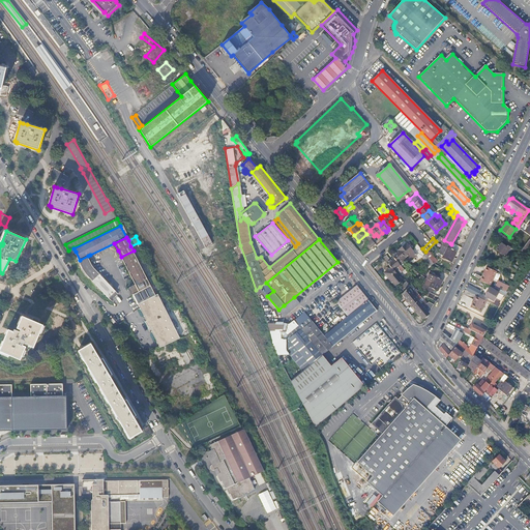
[(442,251),(452,257),(455,252),(448,247),(450,243),(444,240),(443,242),(445,243),(440,249),(442,251)]
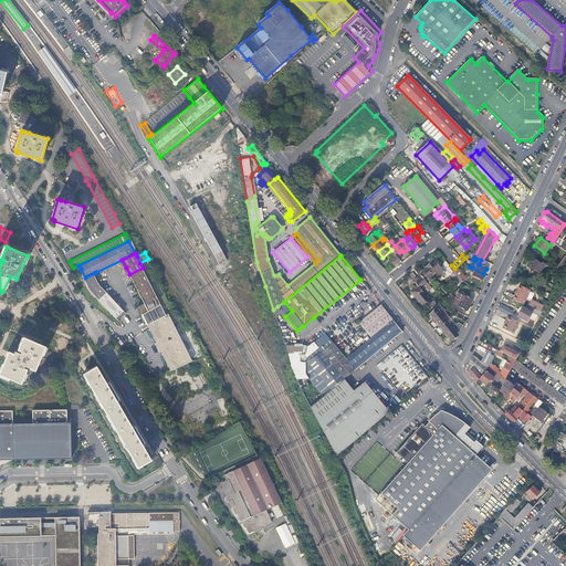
[(395,266),(401,261),(398,258),(391,263),(395,266)]
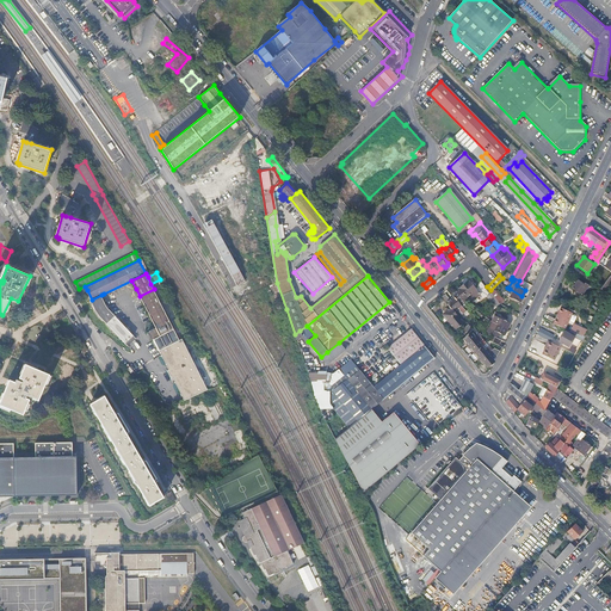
[(582,294),(591,282),(586,278),(585,281),(586,282),(585,284),(579,279),(573,288),(582,294)]
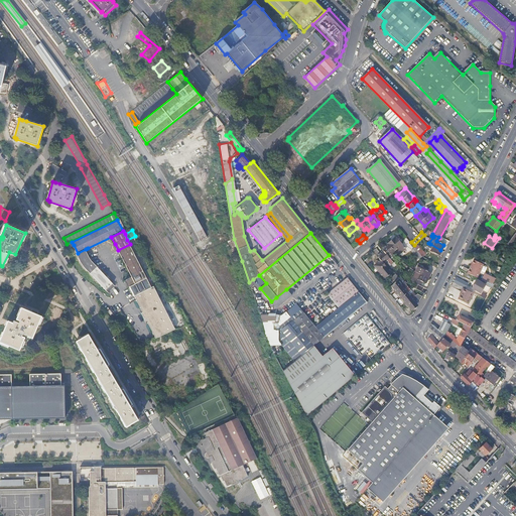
[(406,250),(396,238),(394,240),(391,240),(390,241),(389,244),(388,245),(394,251),(398,256),(406,250)]
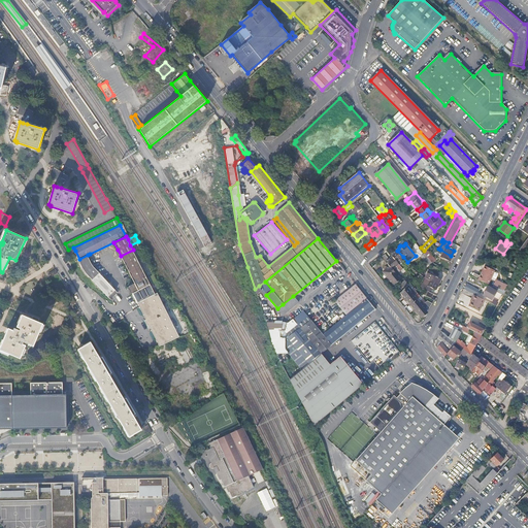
[(449,260),(451,256),(440,250),(438,249),(437,252),(441,254),(440,255),(449,260)]
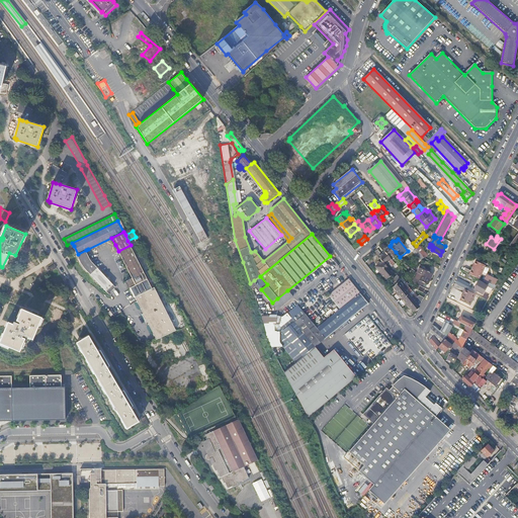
[(130,287),(148,278),(131,245),(118,251),(120,255),(133,277),(125,281),(128,288),(130,287)]
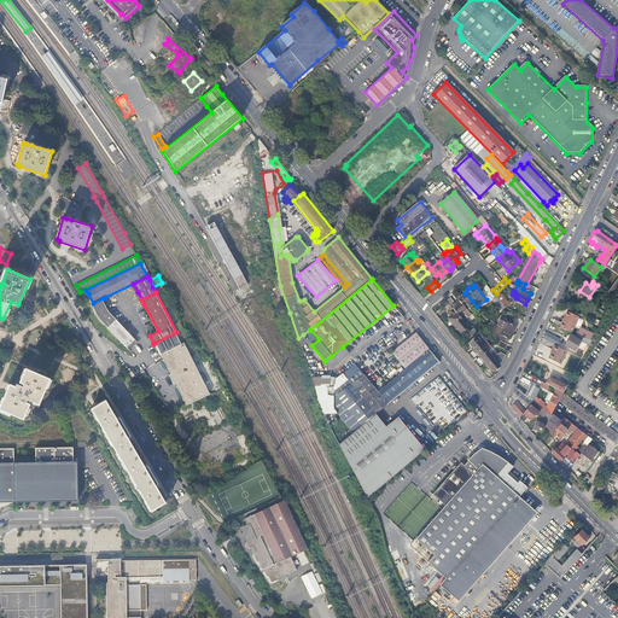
[(458,299),(459,302),(464,308),(471,302),(472,301),(465,293),(458,299)]
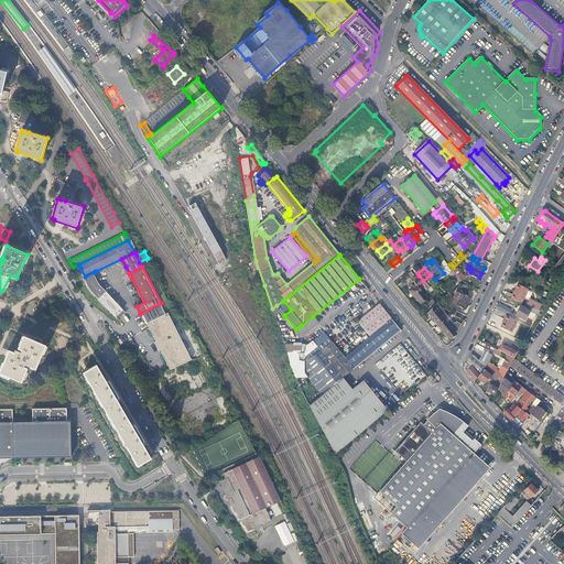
[(454,271),(461,279),(462,279),(463,280),(466,278),(457,268),(454,271)]
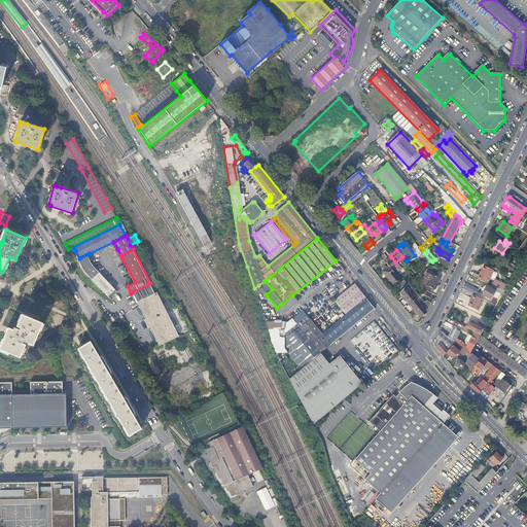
[(429,266),(432,262),(430,260),(424,253),(421,256),(429,266)]
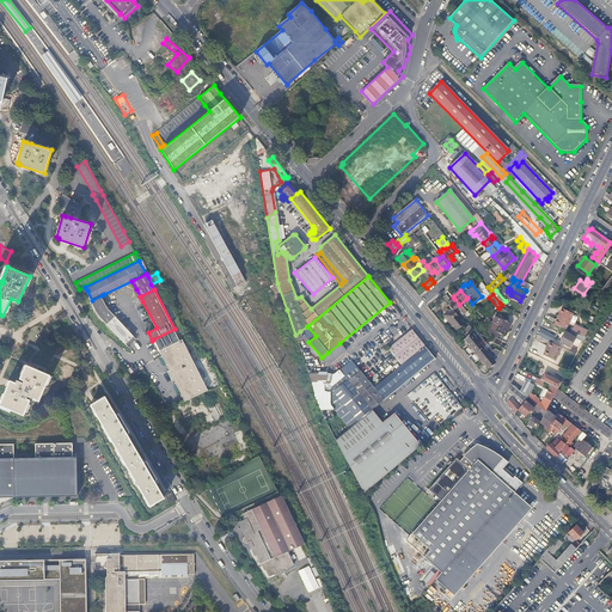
[(138,336),(112,311),(111,308),(110,307),(106,305),(104,303),(102,295),(92,300),(91,301),(97,312),(101,317),(129,343),(133,340),(134,337),(135,338),(138,336)]
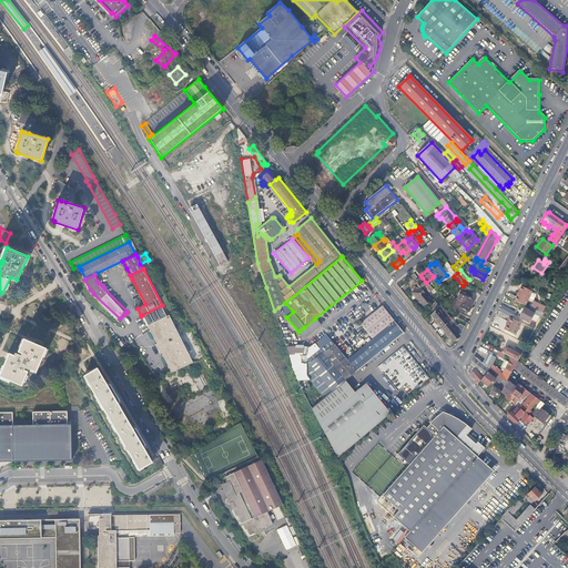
[(411,277),(419,287),(422,291),(428,285),(426,283),(422,277),(418,280),(414,275),(411,277)]
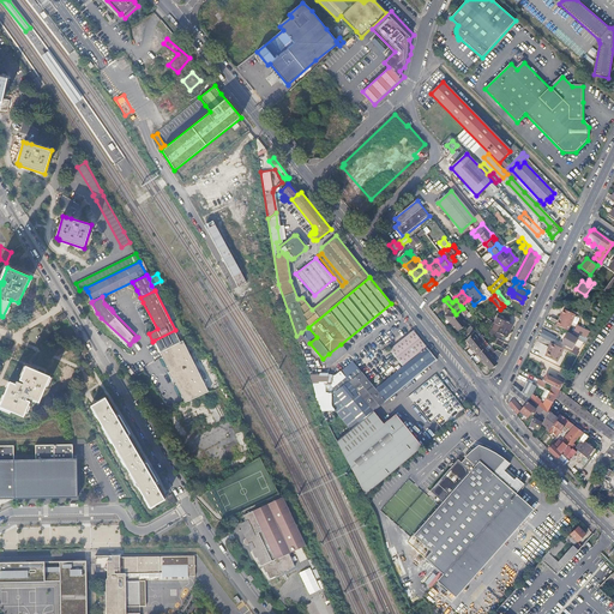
[(459,318),(462,317),(467,313),(463,309),(463,308),(456,314),(459,318)]
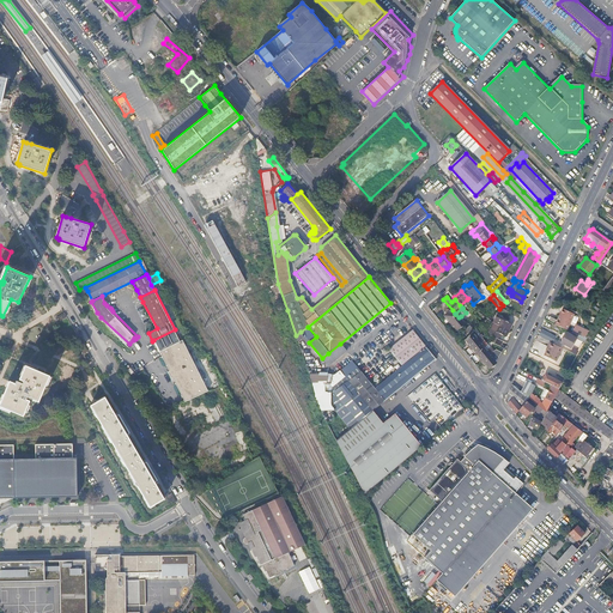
[(563,308),(556,325),(568,329),(575,314),(563,308)]
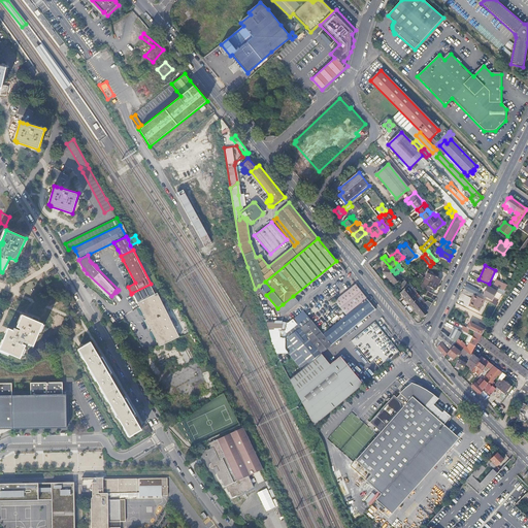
[(384,272),(389,279),(395,273),(392,270),(390,267),(384,272)]
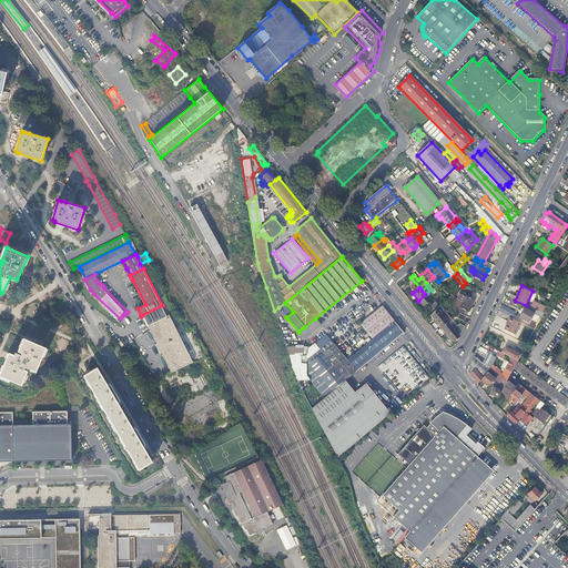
[(61,291),(51,295),(61,316),(71,312),(61,291)]
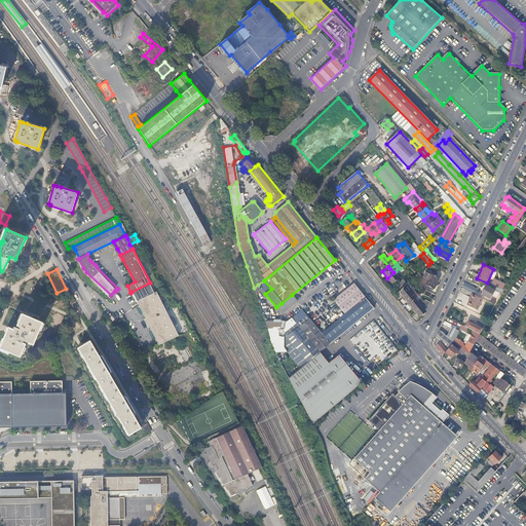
[(393,272),(387,278),(392,285),(399,279),(396,275),(397,272),(396,271),(393,272)]
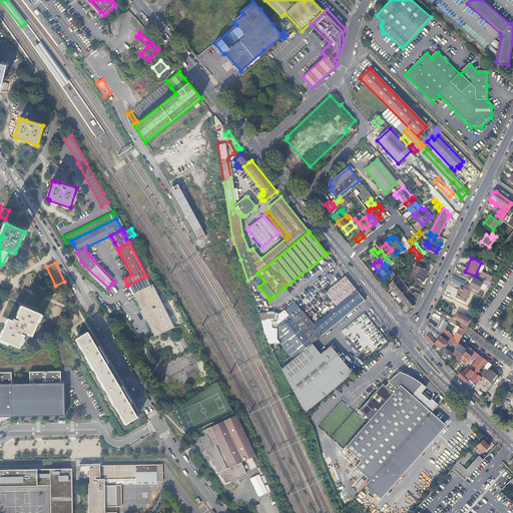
[(413,270),(425,278),(427,274),(418,268),(416,266),(413,270)]
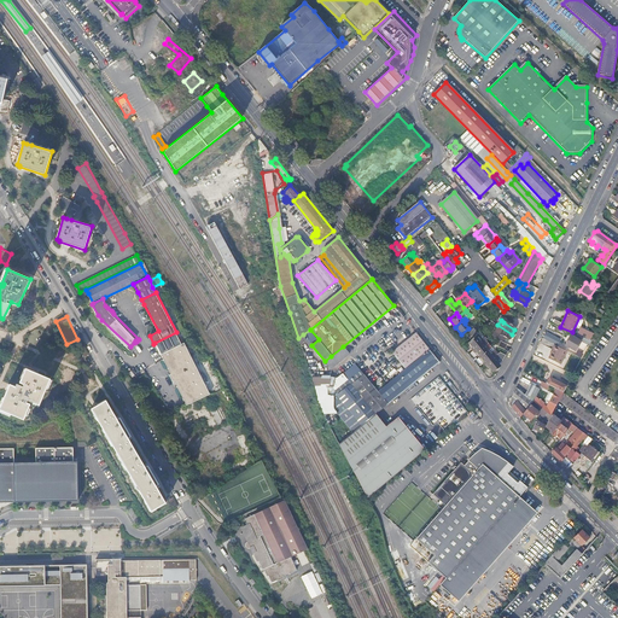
[(508,340),(512,334),(497,325),(494,330),(499,333),(506,338),(508,340)]
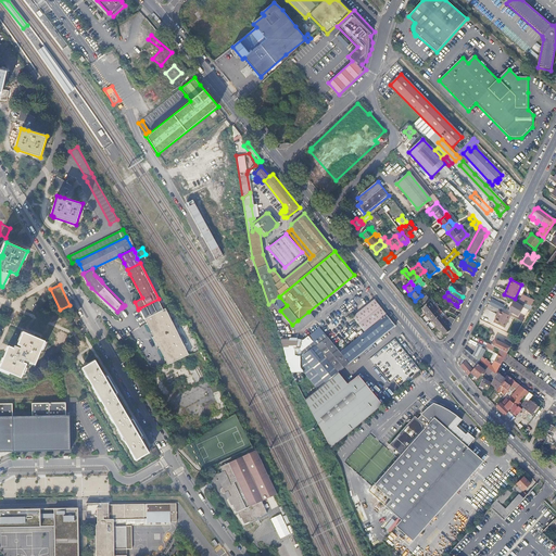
[(419,301),(422,305),(429,300),(426,295),(419,301)]
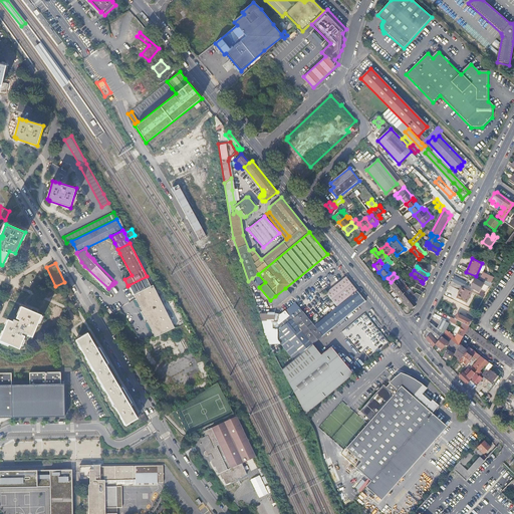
[(156,279),(153,274),(147,276),(129,285),(134,295),(135,294),(151,286),(150,282),(156,279)]
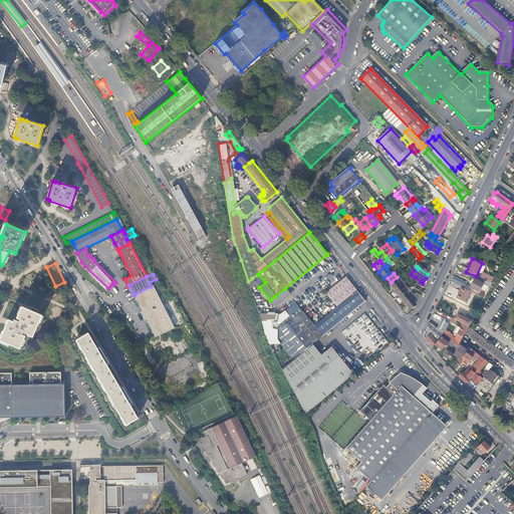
[(336,305),(356,289),(345,276),(326,292),(336,305)]
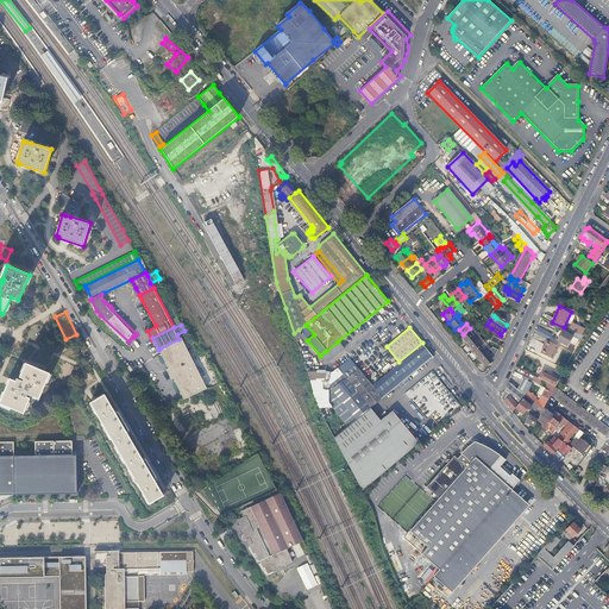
[(409,327),(422,343),(410,327),(409,327)]
